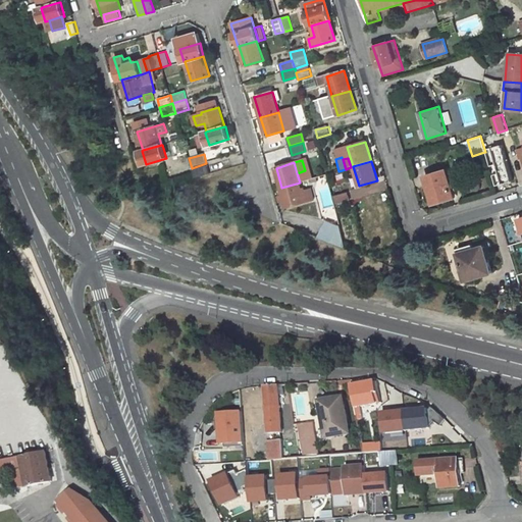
[(195,176),(210,172),(207,165),(193,170),(195,176)]
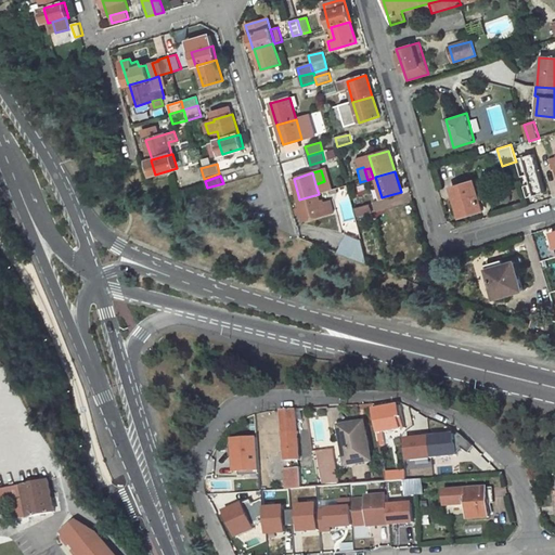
[(482,209),(474,180),(451,188),(460,217),(482,209)]
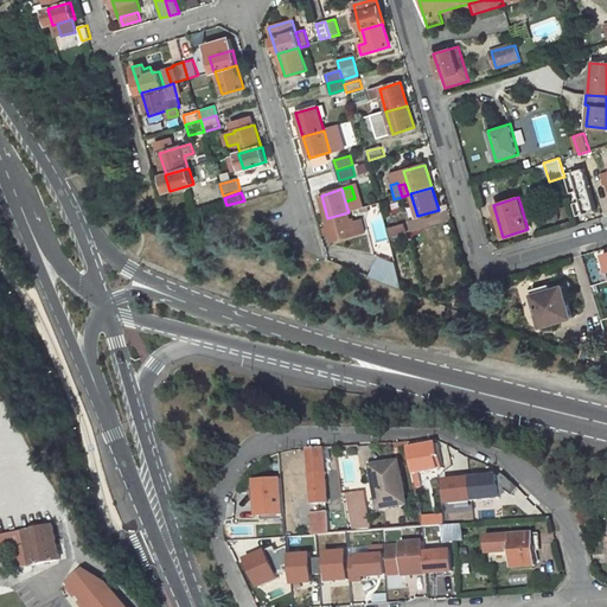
[(349,212),(327,218),(330,227),(326,228),(326,229),(327,234),(328,235),(332,234),(334,241),(363,231),(359,219),(351,222),(349,212)]
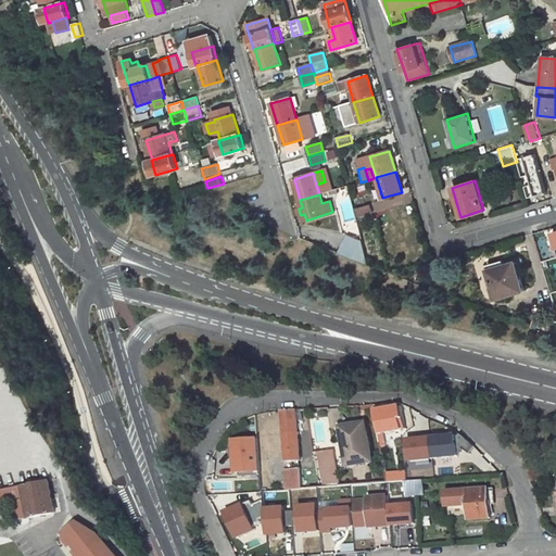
[(369,204),(356,209),(358,217),(371,212),(369,204)]
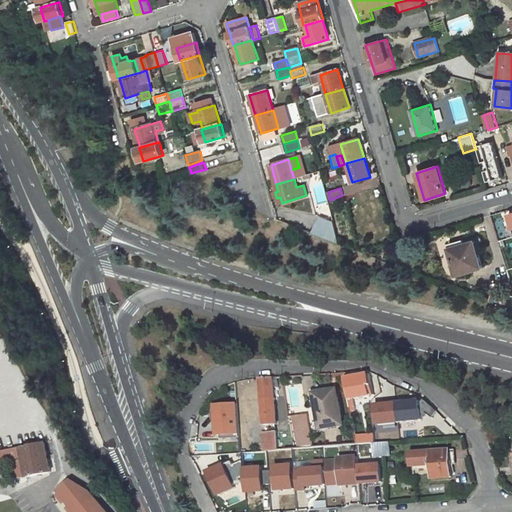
[(335,221),(323,216),(316,234),(342,243),(335,221)]
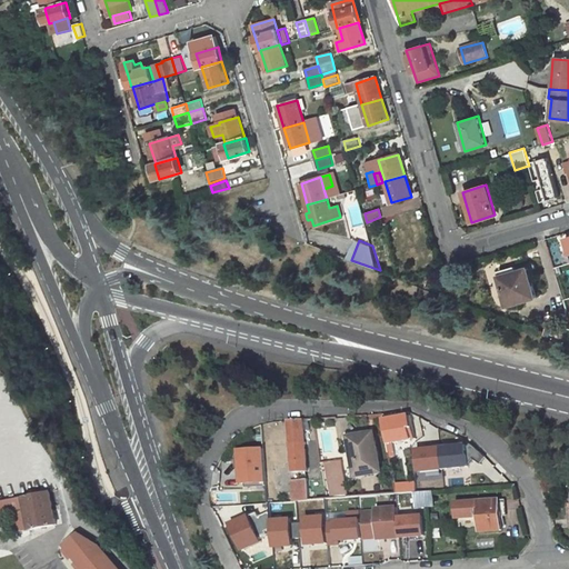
[(537,297),(528,268),(517,270),(516,266),(499,270),(509,305),(537,297)]
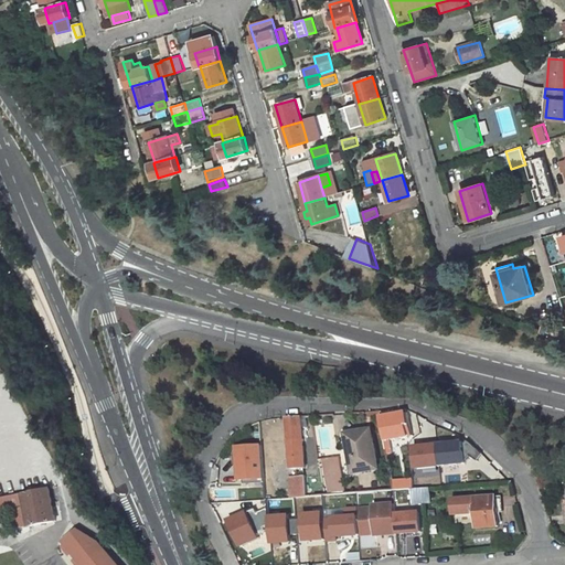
[(414,439),(408,420),(384,427),(386,447),(414,439)]
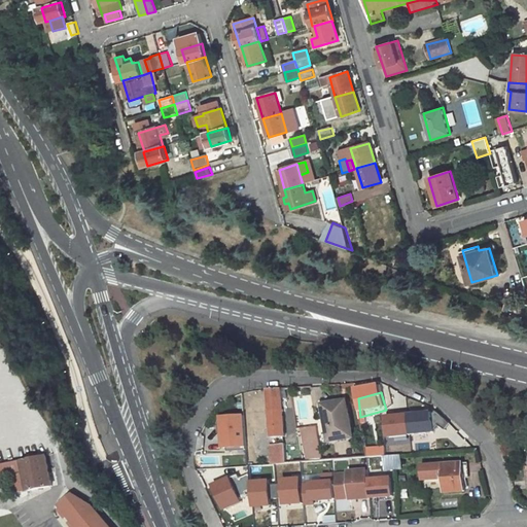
[(272,441),(284,441),(281,393),(269,394),(272,441)]
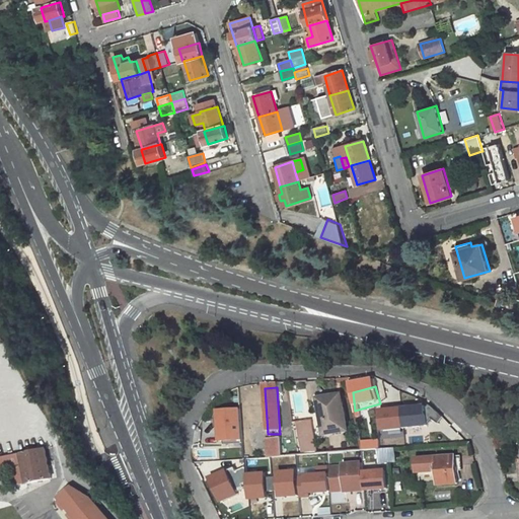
[(342,418),(340,402),(318,405),(324,440),(349,435),(345,418),(342,418)]
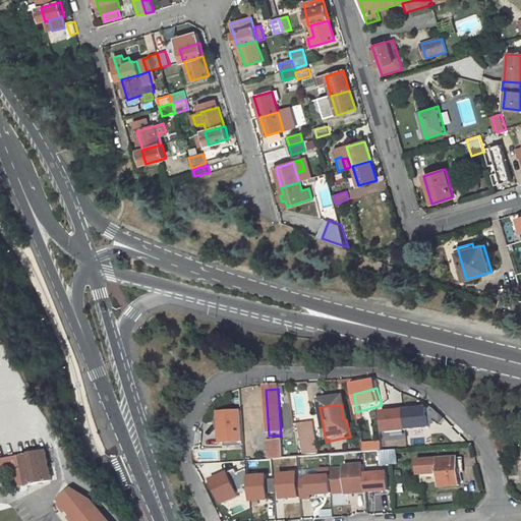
[(246,445),(244,411),(220,412),(222,446),(246,445)]
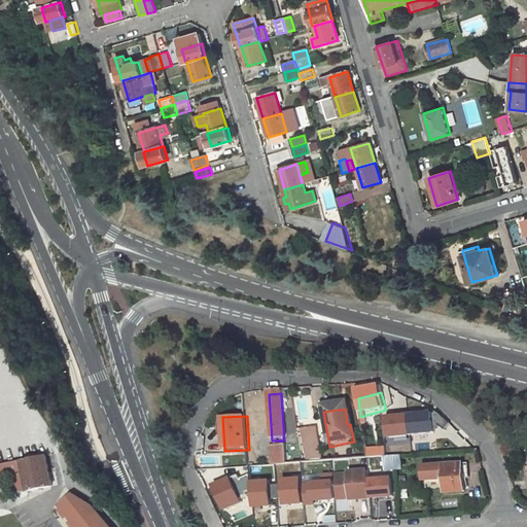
[(386,421),(391,434),(398,432),(393,418),(386,421)]
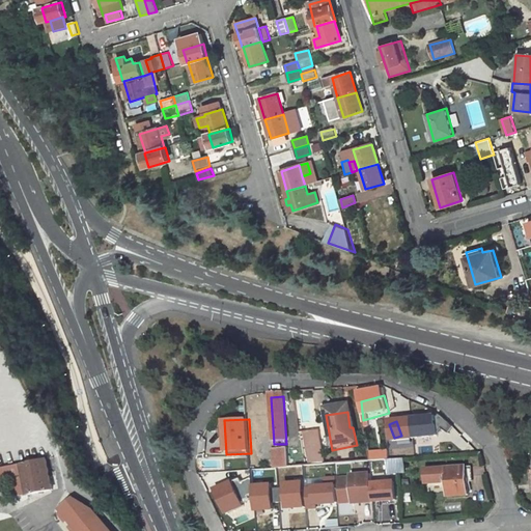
[(324,470),(319,435),(306,437),(311,471),(324,470)]
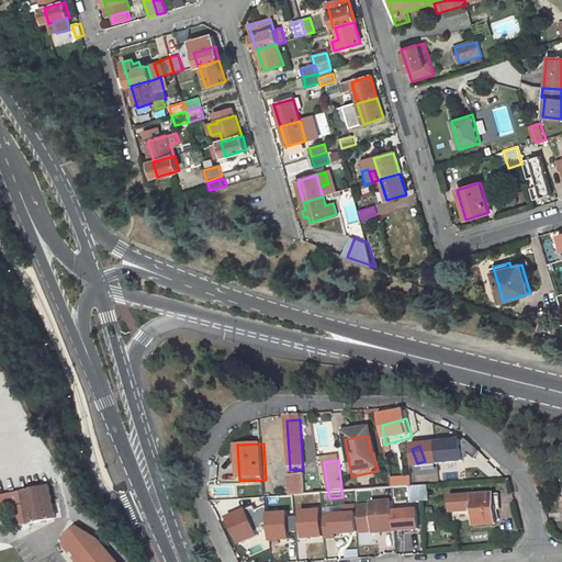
[(304,499),(303,478),(288,479),(289,501),(304,499)]
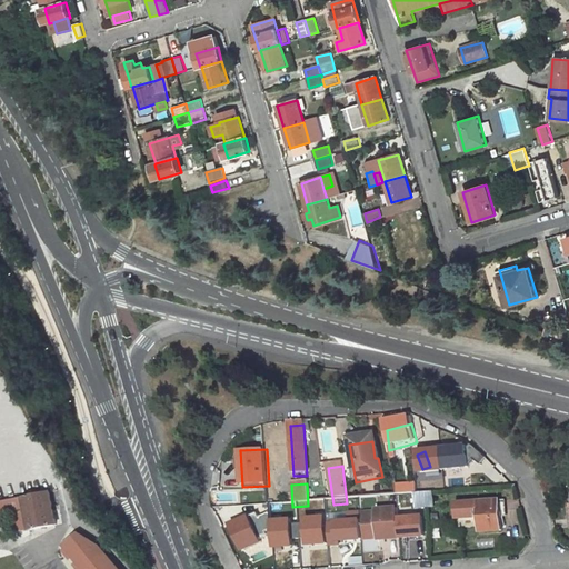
[(427,487),(396,490),(398,499),(418,498),(428,498),(427,487)]
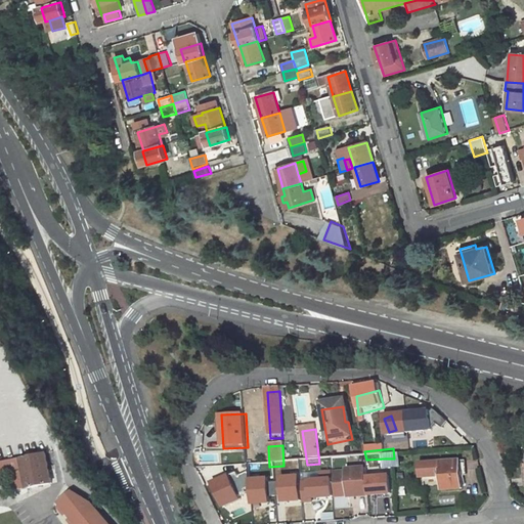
[(46,452),(22,457),(0,462),(0,470),(13,467),(14,469),(24,467),(28,488),(53,483),(46,452)]
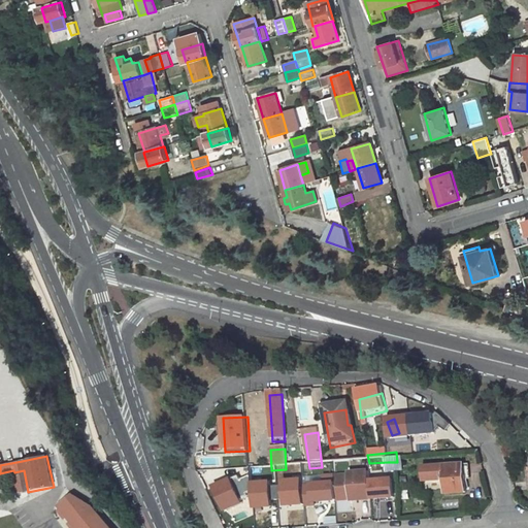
[(388,462),(389,473),(397,473),(397,462),(388,462)]
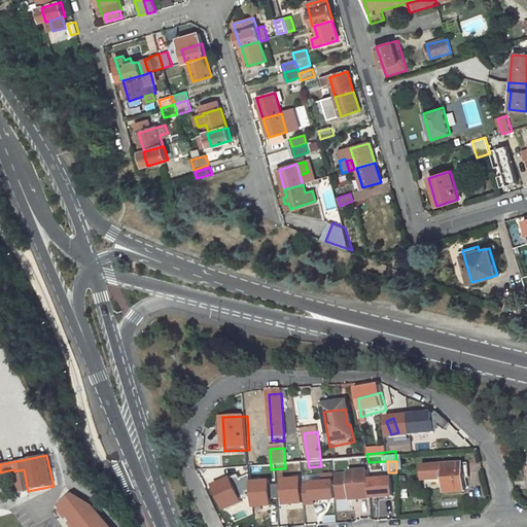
[(464,494),(462,468),(445,469),(424,471),(425,486),(442,485),(442,480),(445,480),(447,496),(464,494)]
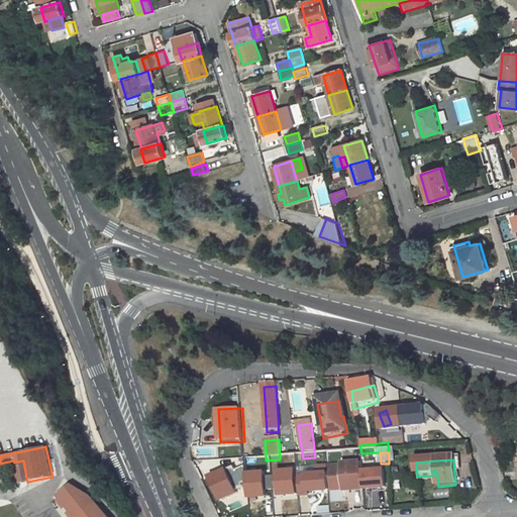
[(362,490),(360,466),(343,467),(344,491),(362,490)]
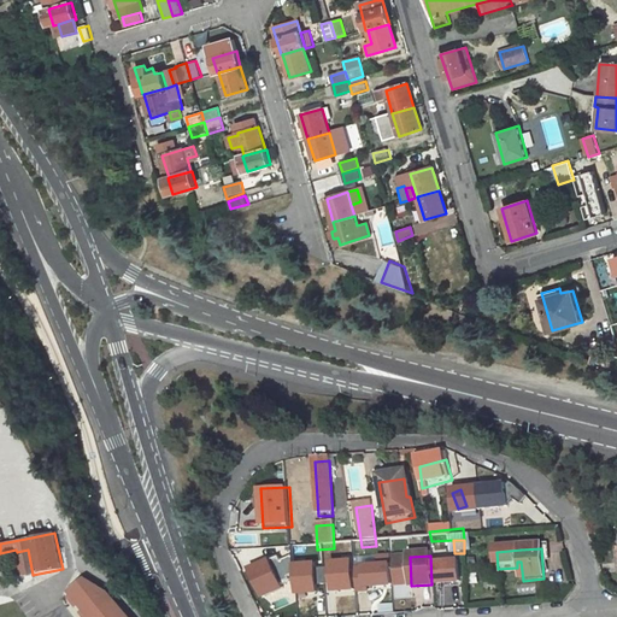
[(266,599),(288,589),(274,559),(252,569),(266,599)]
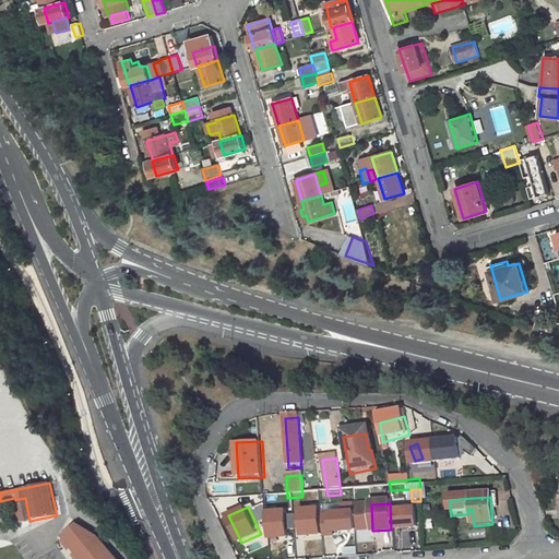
[(298,535),(296,509),(276,511),(276,512),(261,513),(262,536),(278,535),(278,537),(298,535)]
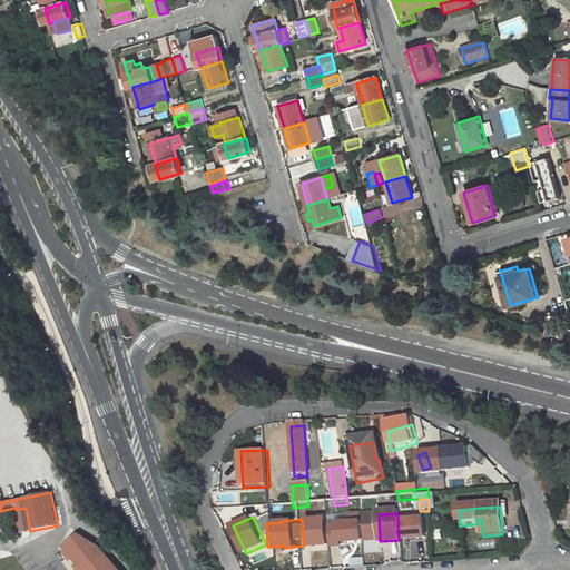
[(67,544),(86,569),(120,569),(102,548),(96,552),(86,538),(77,537),(67,544)]
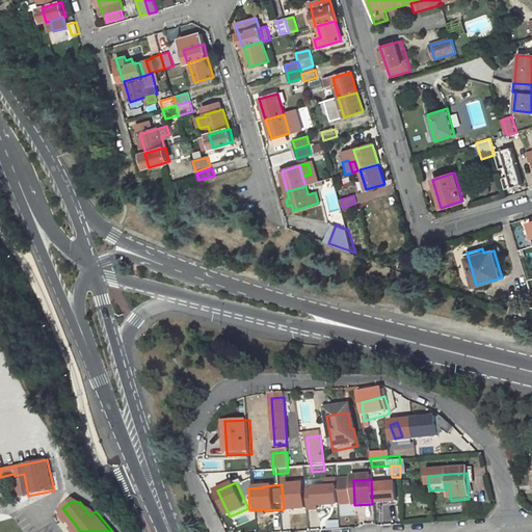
[(47,504),(33,513),(40,523),(53,513),(47,504)]
